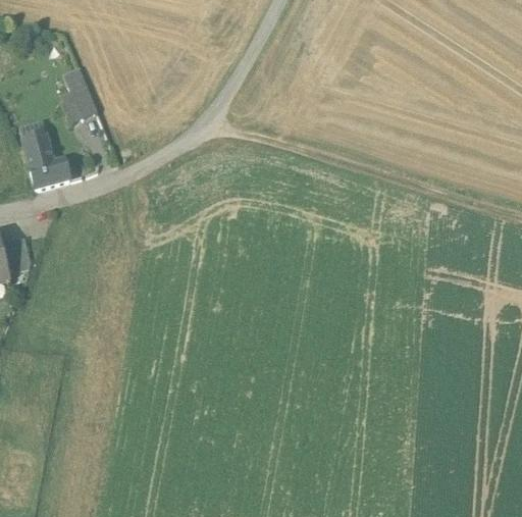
[(66,119),(90,114),(79,65),(60,70),(65,92),(60,93),(66,119)]
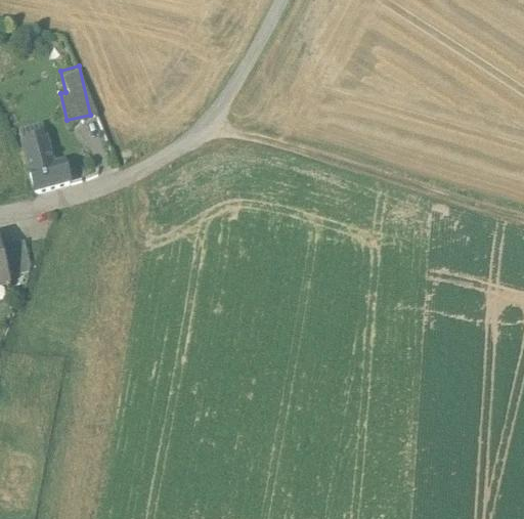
[(96,112),(78,122),(84,135),(102,126),(96,112)]
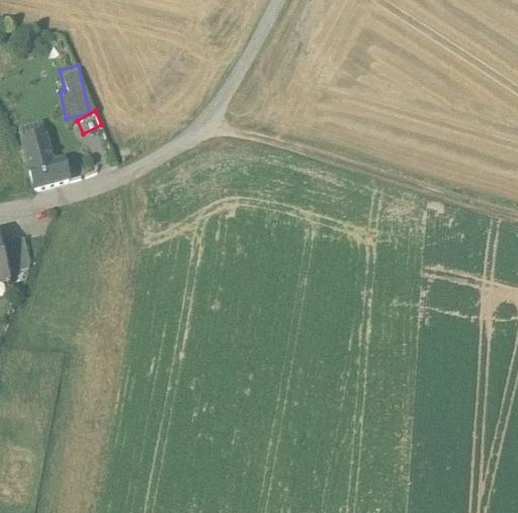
[(75,155),(49,162),(38,141),(19,151),(26,167),(34,186),(35,186),(82,174),(75,155)]
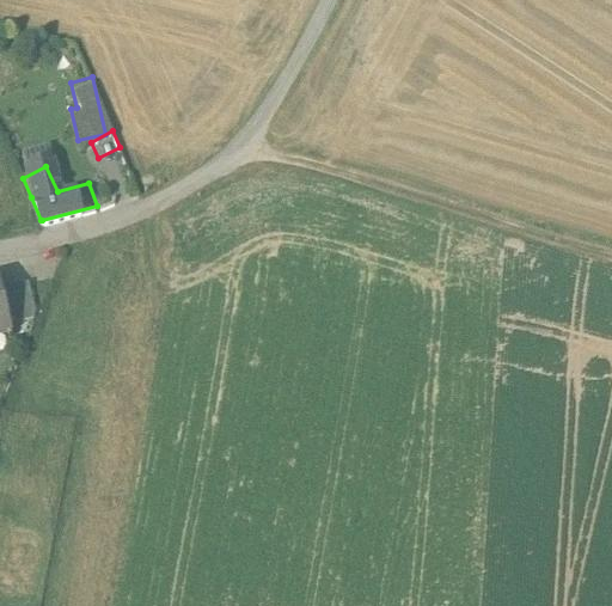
[(30,276),(1,283),(10,317),(32,312),(36,303),(30,276)]
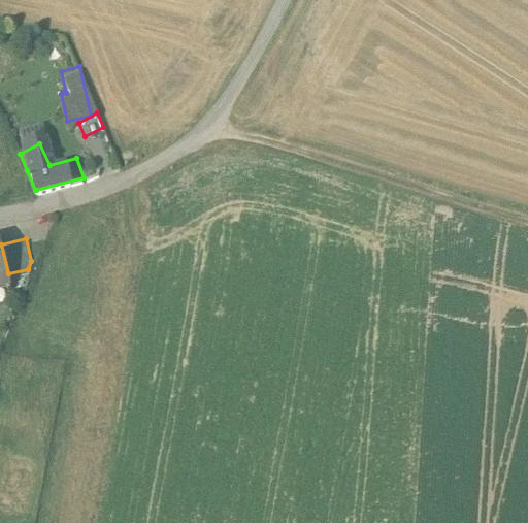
[(0,239),(0,279),(6,278),(7,284),(10,283),(8,273),(1,244),(0,239)]
